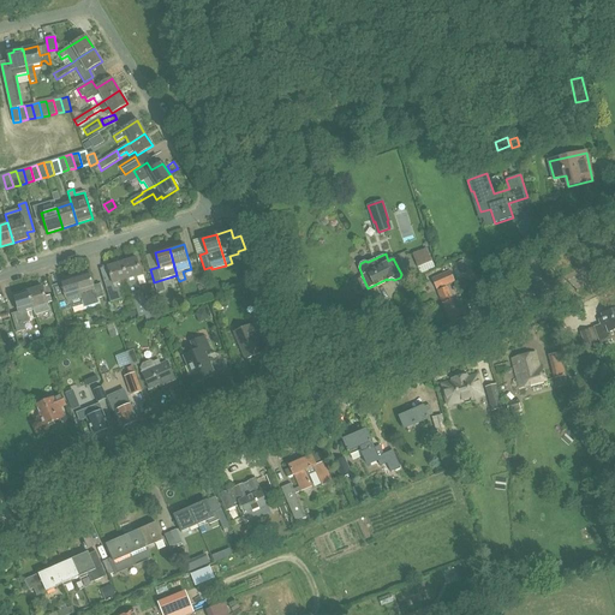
[(139,317),(145,316),(154,314),(151,305),(148,306),(143,293),(141,291),(137,292),(136,288),(141,287),(137,278),(142,275),(137,258),(123,263),(129,286),(130,286),(137,311),(138,317),(139,317)]
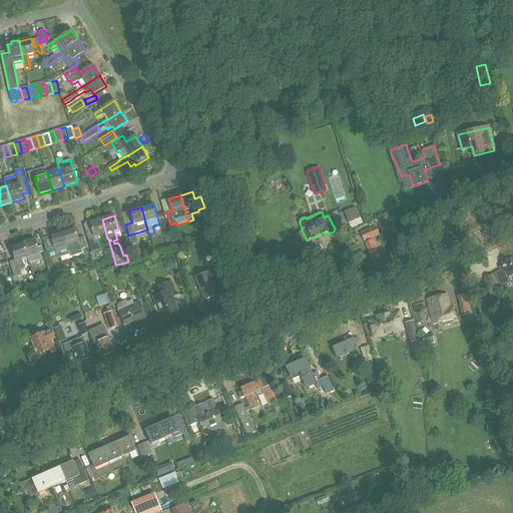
[(381,219),(385,229),(391,227),(387,217),(381,219)]
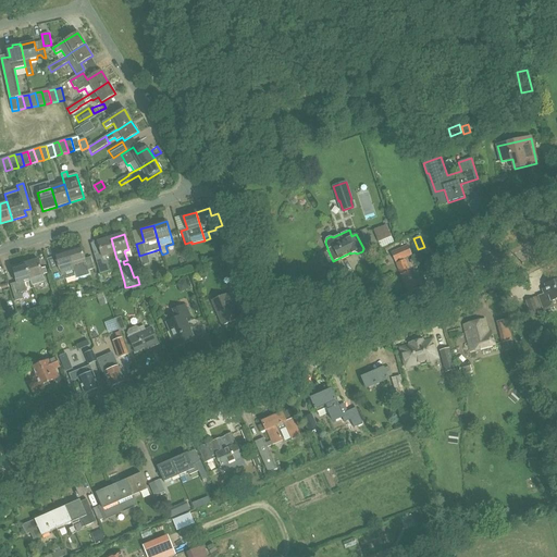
[(108,261),(116,259),(111,238),(98,242),(101,254),(95,255),(100,274),(111,271),(108,261)]
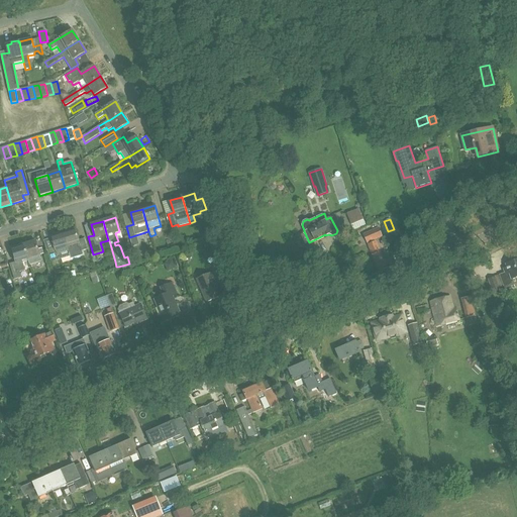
[(202,221),(183,227),(185,236),(204,230),(202,221)]
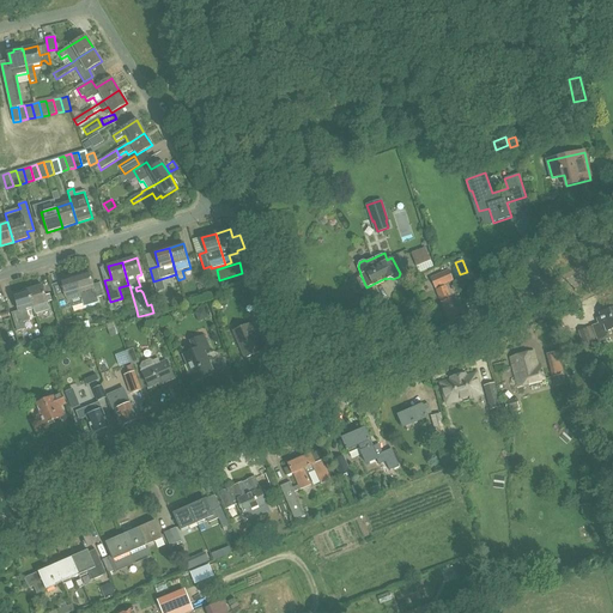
[(435,286),(442,302),(441,303),(450,322),(460,317),(459,315),(461,314),(457,307),(455,308),(444,281),(451,279),(448,269),(430,278),(434,286),(435,286)]
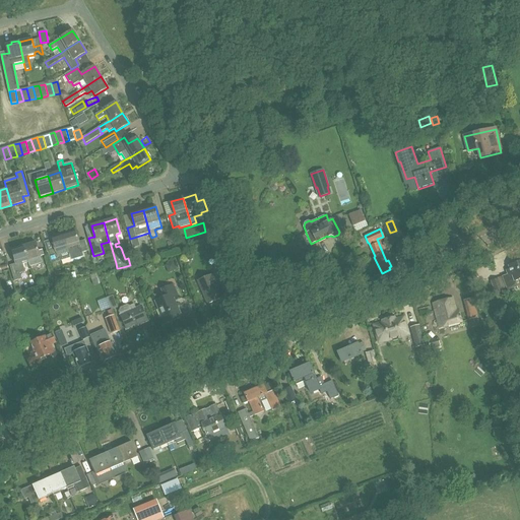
[(75,231),(63,235),(70,258),(70,257),(72,262),(84,259),(82,253),(88,251),(85,240),(79,242),(75,231)]
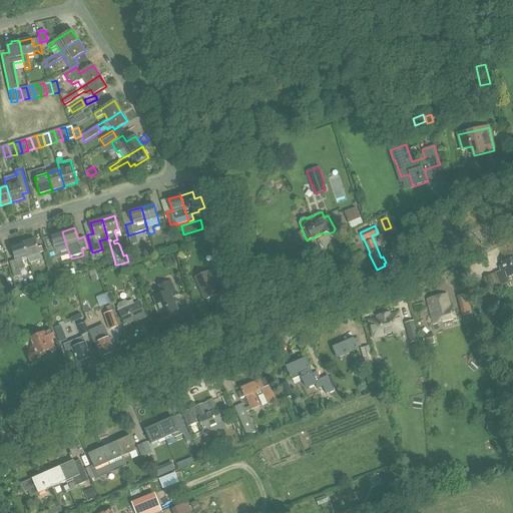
[(51,260),(52,264),(59,262),(58,258),(58,254),(60,253),(60,257),(69,254),(62,231),(50,235),(54,246),(48,248),(51,260)]
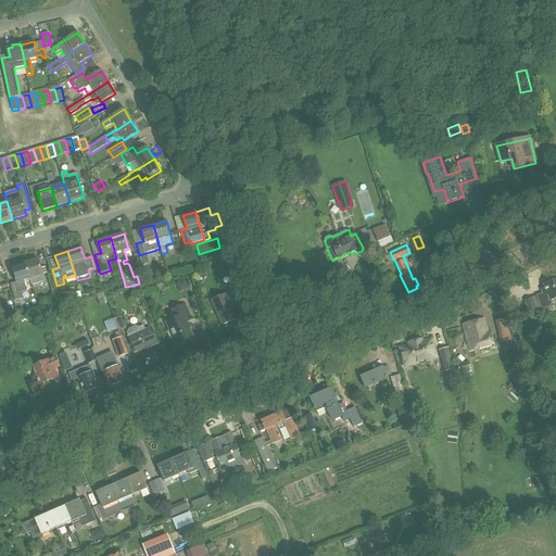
[(152,260),(152,267),(168,266),(167,257),(152,260)]
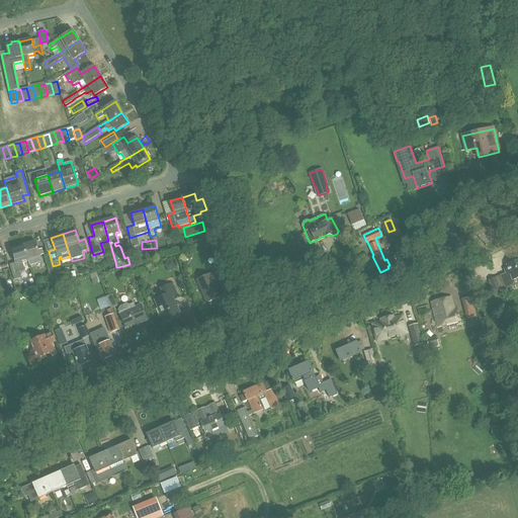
[(35,242),(23,246),(27,260),(28,260),(30,266),(42,262),(41,259),(40,259),(40,256),(39,257),(35,242)]
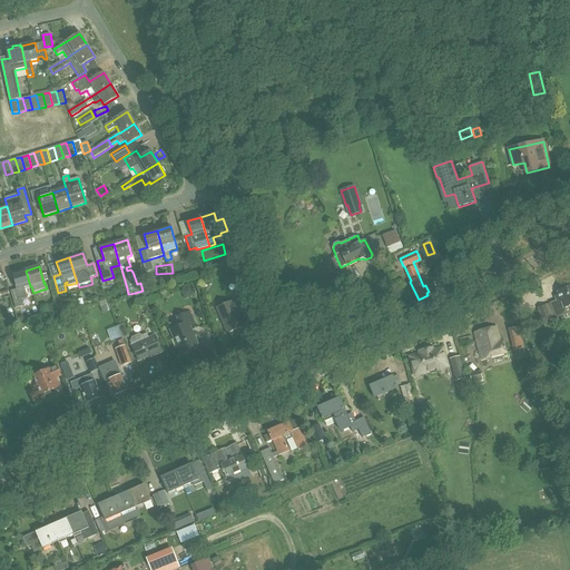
[(11,292),(16,308),(25,306),(22,300),(28,298),(26,290),(30,288),(30,286),(26,271),(12,275),(17,290),(11,292)]
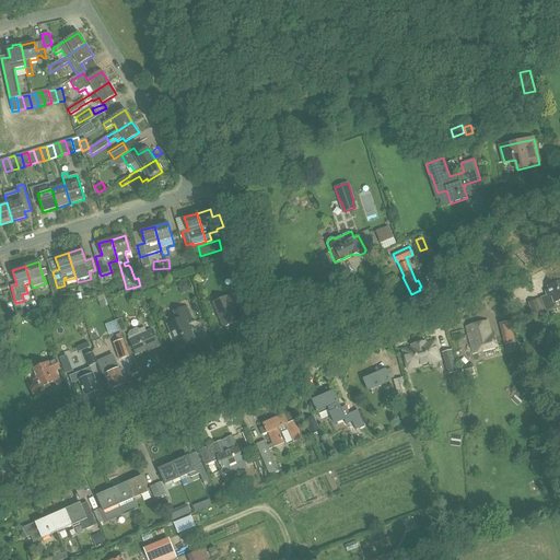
[(231,273),(237,293),(245,290),(240,271),(231,273)]
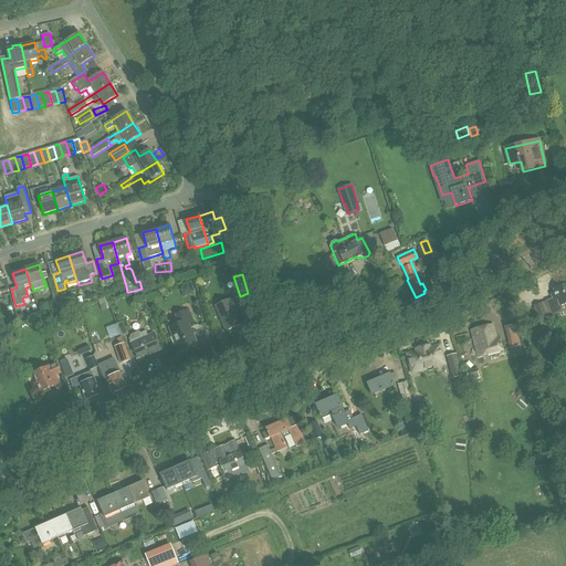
[(565,284),(554,290),(555,293),(551,294),(553,300),(547,301),(547,302),(535,306),(541,323),(548,321),(547,315),(552,314),(553,316),(563,312),(562,306),(565,304),(565,284)]
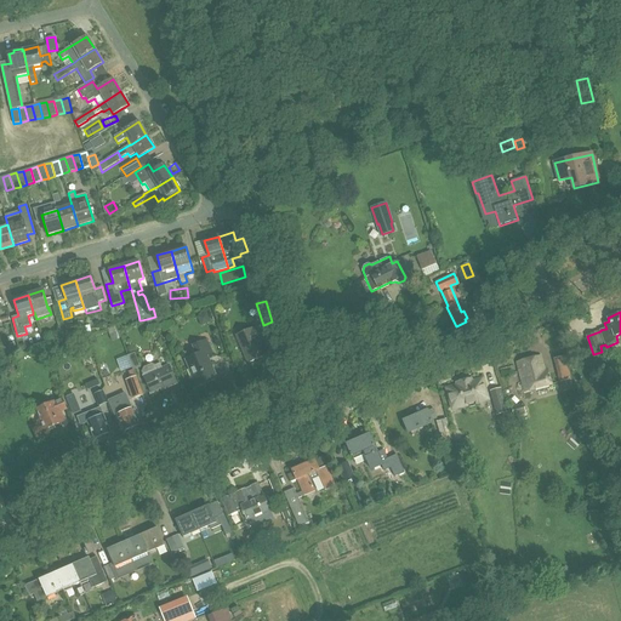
[(107,329),(112,341),(121,339),(118,325),(107,329)]
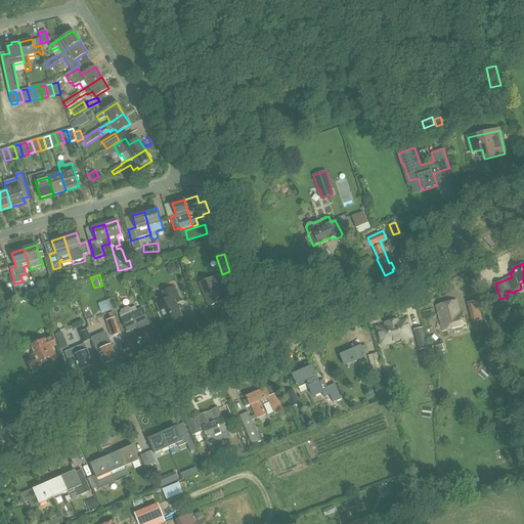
[(174,278),(177,285),(185,281),(182,274),(174,278)]
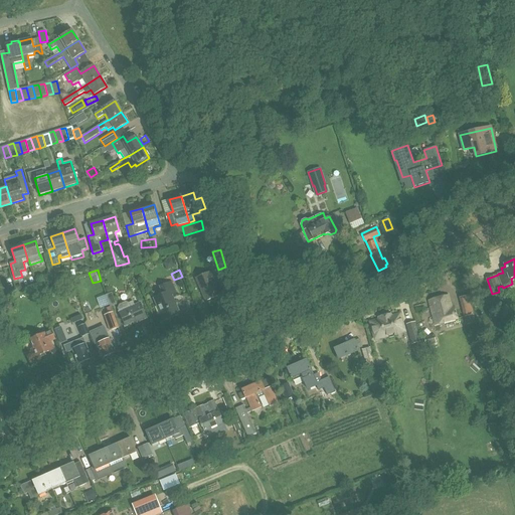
[(196,279),(206,301),(219,295),(214,284),(219,282),(214,271),(196,279)]
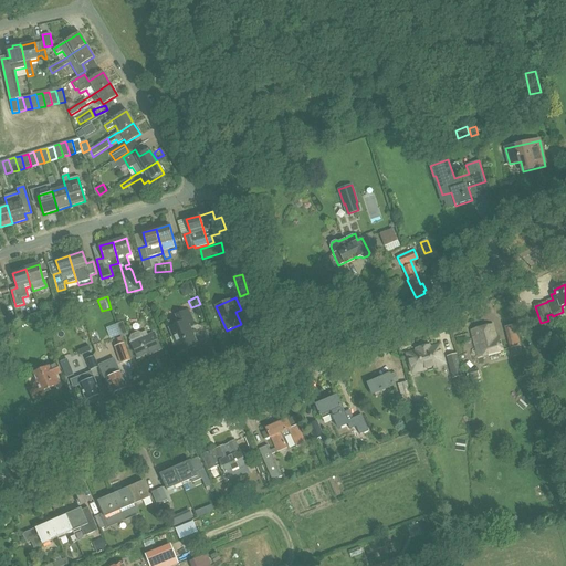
[(169,328),(179,352),(198,344),(189,325),(195,323),(189,310),(176,315),(179,324),(169,328)]
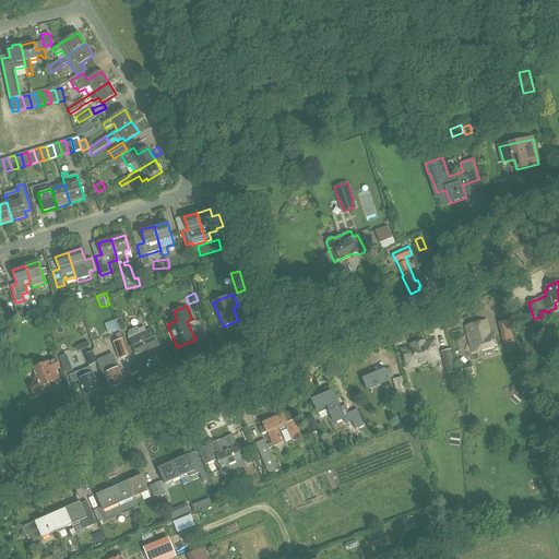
[(116,320),(120,333),(127,331),(121,318),(116,320)]
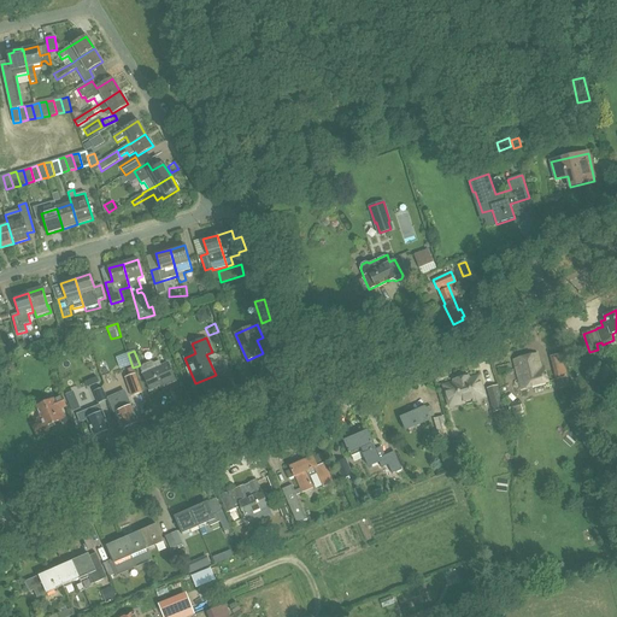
[(513,360),(522,389),(548,382),(544,368),(541,369),(538,354),(513,360)]
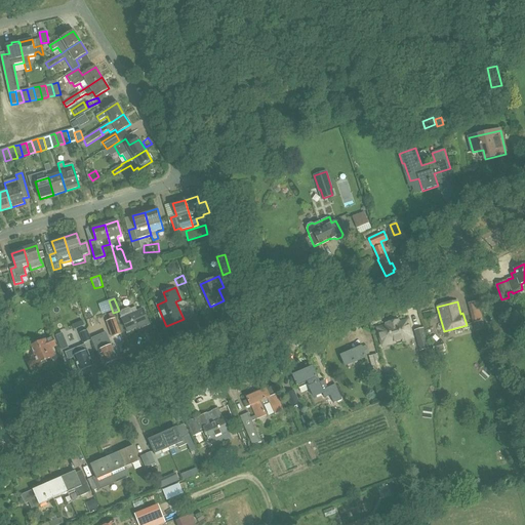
[(121,318),(127,331),(149,322),(143,309),(136,312),(135,307),(131,309),(128,308),(121,311),(120,314),(121,317),(121,318)]
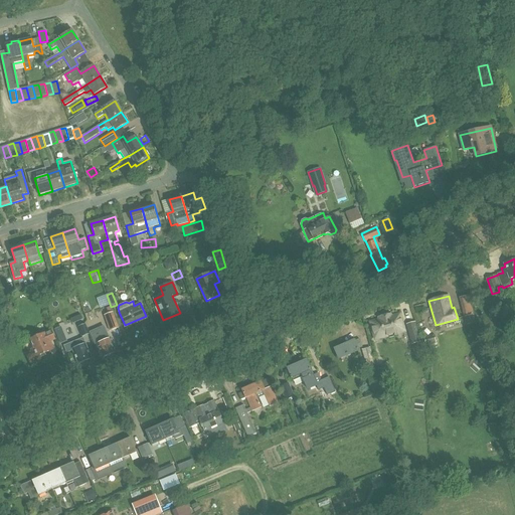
[(473,309),(464,311),(465,317),(474,315),(473,309)]
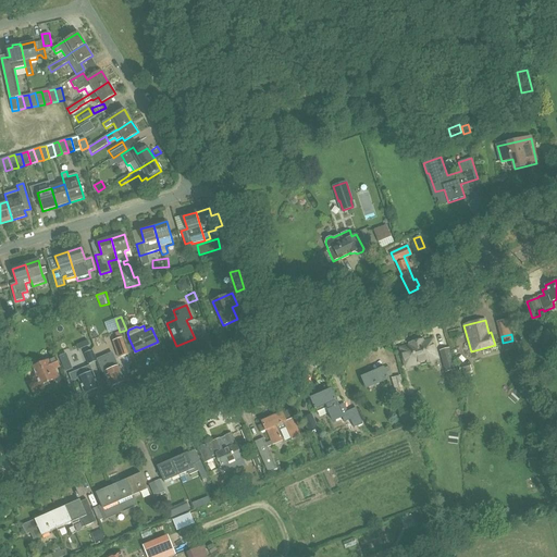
[(112,342),(119,358),(128,355),(122,337),(112,342)]
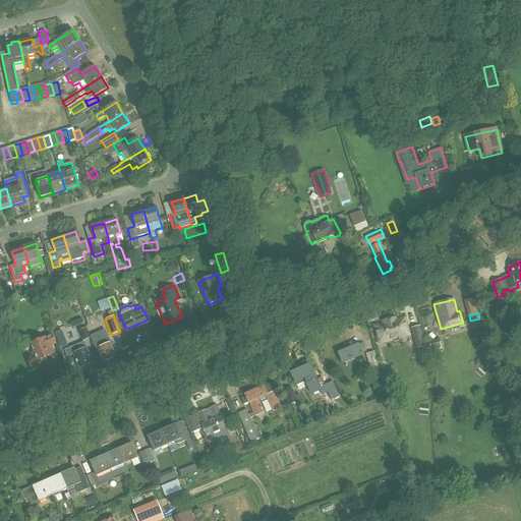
[(374,326),(380,343),(392,340),(395,342),(399,341),(400,337),(409,335),(404,319),(396,321),(395,319),(384,322),(384,324),(374,326)]
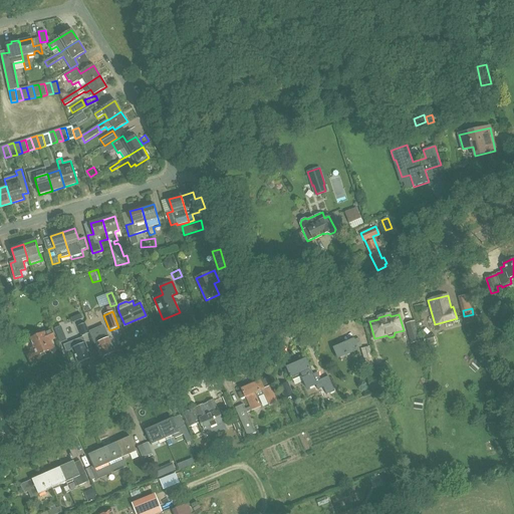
[(412,343),(421,341),(416,321),(406,323),(412,343)]
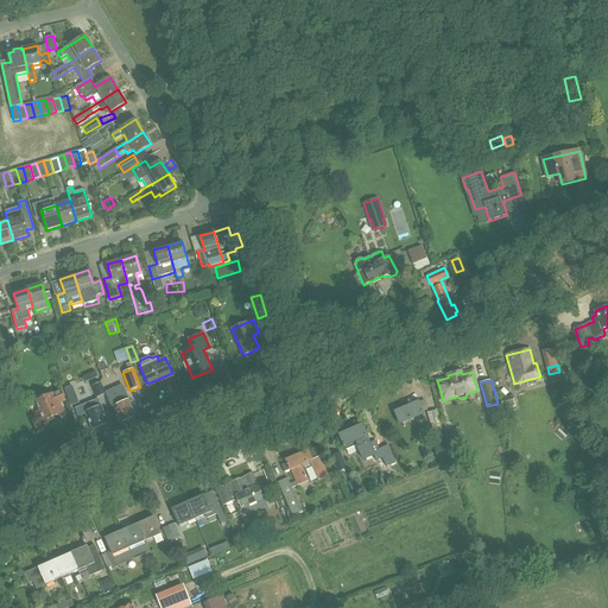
[(92,386),(96,398),(106,394),(101,382),(92,386)]
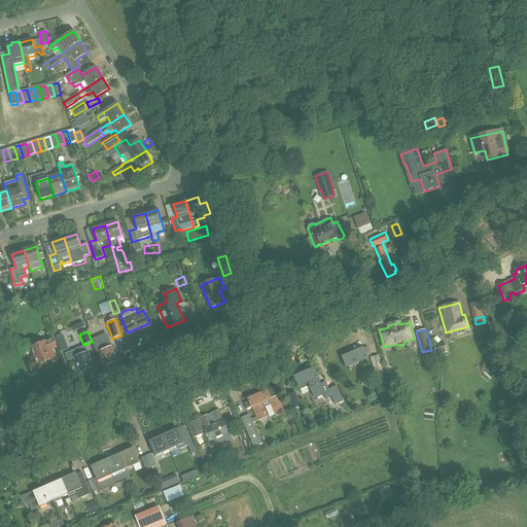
[(106,335),(92,341),(104,367),(118,361),(115,354),(116,353),(114,348),(112,348),(106,335)]
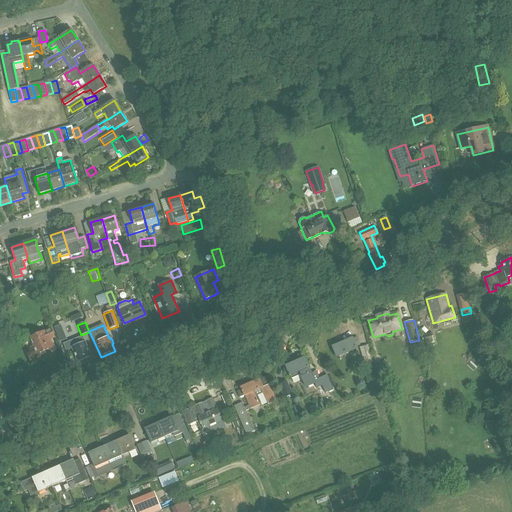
[(39,354),(40,356),(46,353),(46,351),(55,347),(51,339),(56,337),(51,327),(49,328),(50,330),(31,338),(35,346),(32,347),(36,355),(39,354)]
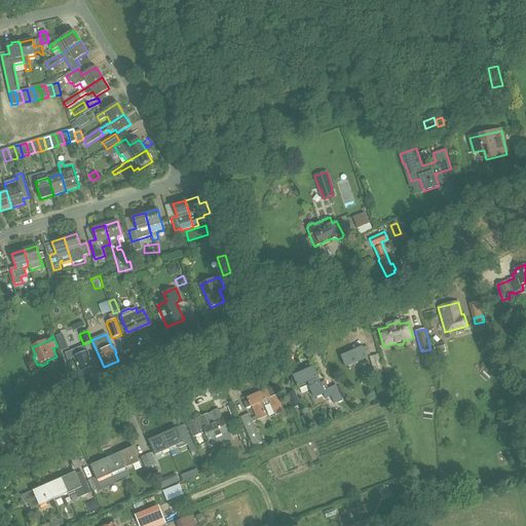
[(435,351),(435,353),(446,350),(443,341),(433,344),(434,346),(430,347),(431,351),(435,351)]
